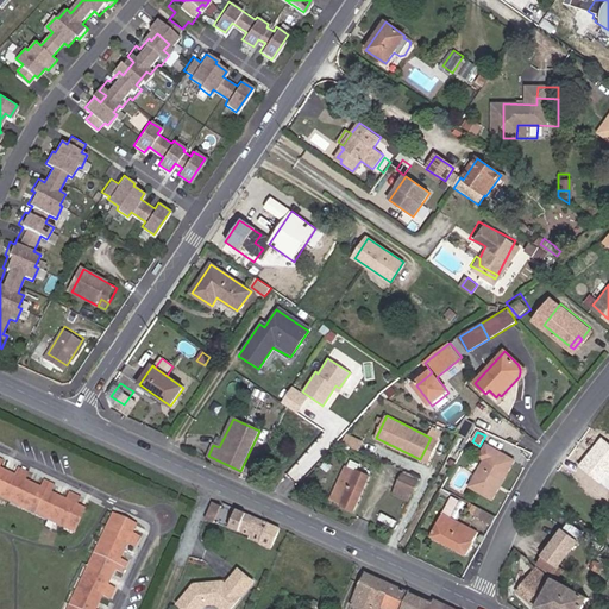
[(358,452),(362,444),(346,437),(343,445),(358,452)]
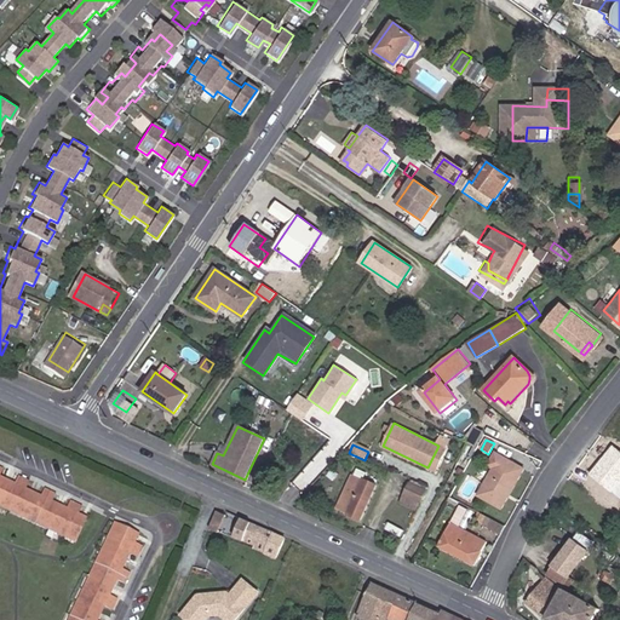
[(437,472),(448,449),(438,446),(428,468),(437,472)]
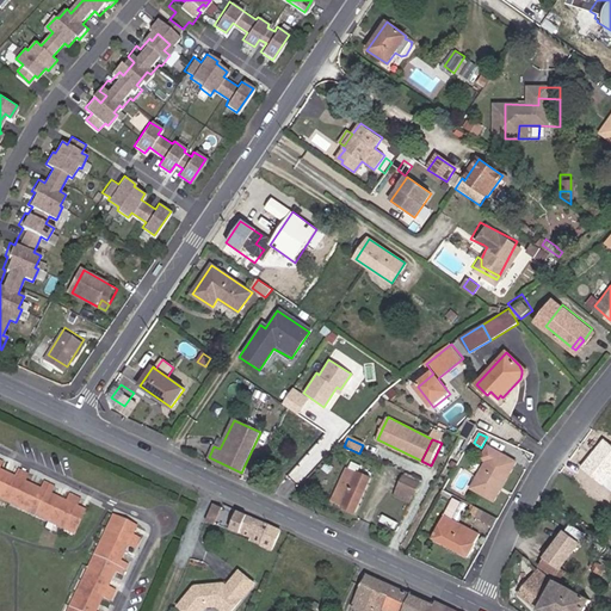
[(487,445),(481,456),(487,460),(471,488),(494,500),(499,491),(495,488),(505,470),(510,471),(516,461),(487,445)]
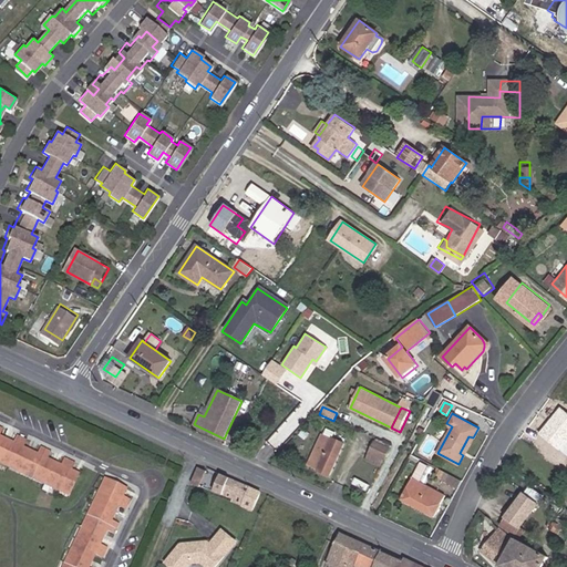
[(284,425),(271,441),(279,447),(286,439),(282,435),(288,429),(284,425)]
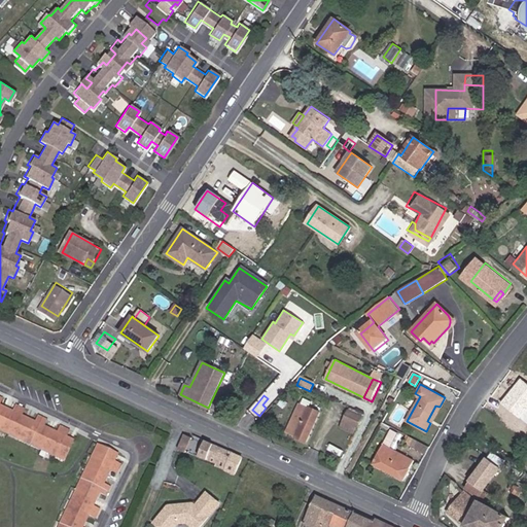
[(0,428),(64,460),(73,441),(66,437),(69,431),(60,426),(57,432),(43,426),(45,420),(37,416),(34,422),(21,416),(24,410),(15,406),(12,412),(0,406),(0,399),(1,398),(0,397),(0,428)]
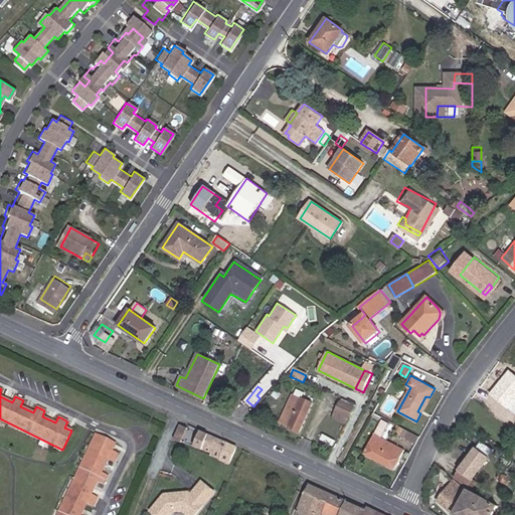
[(293,394),(280,422),(298,431),(311,403),(302,399),(305,393),(297,389),(294,395),(293,394)]
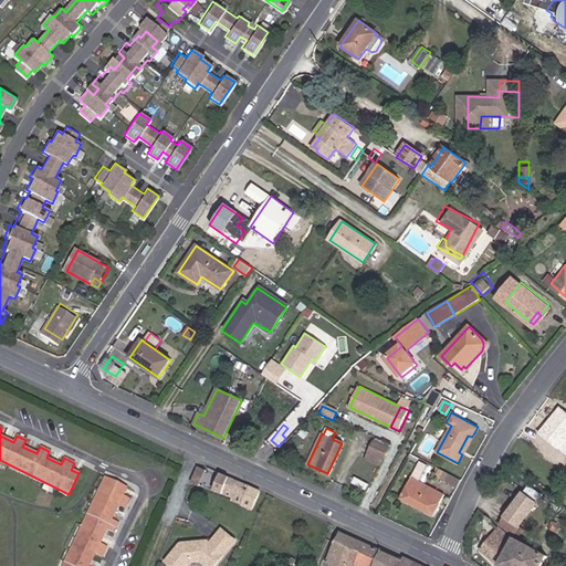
[(459,452),(462,454),(472,437),(468,436),(459,452)]
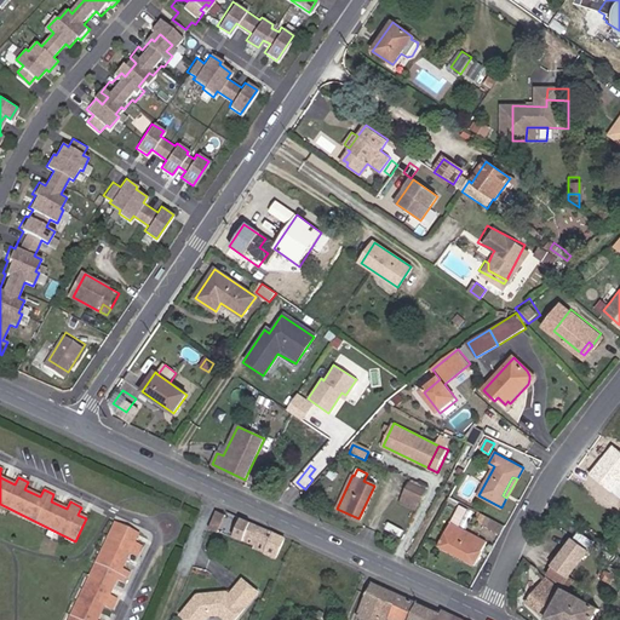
[(429,488),(413,481),(412,483),(428,492),(429,488)]
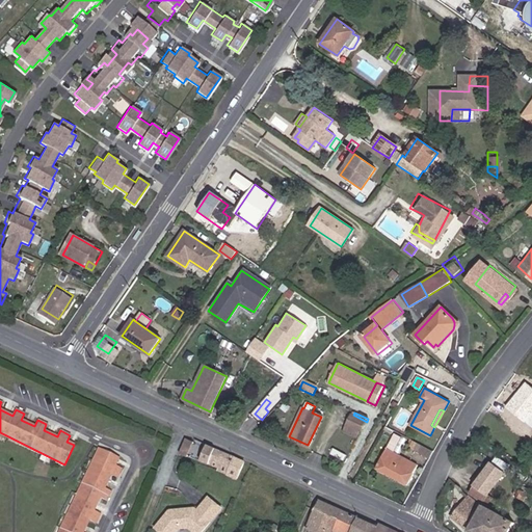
[(362,431),(367,422),(353,415),(348,425),(362,431)]
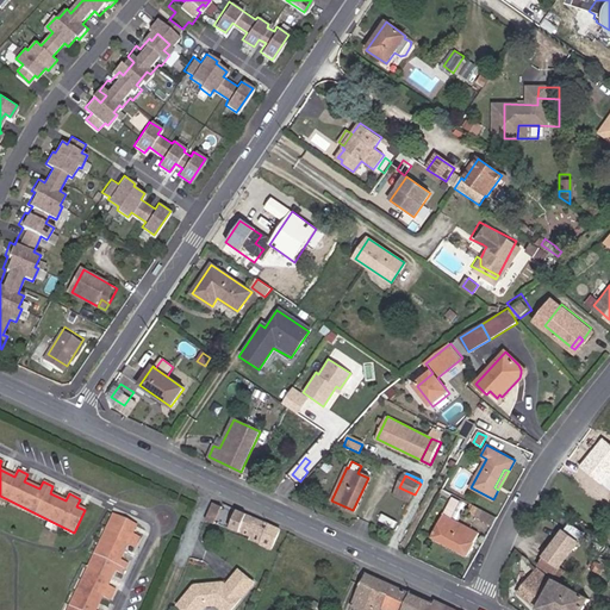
[(452,518),(459,503),(453,498),(433,536),(466,555),(478,533),(452,518)]
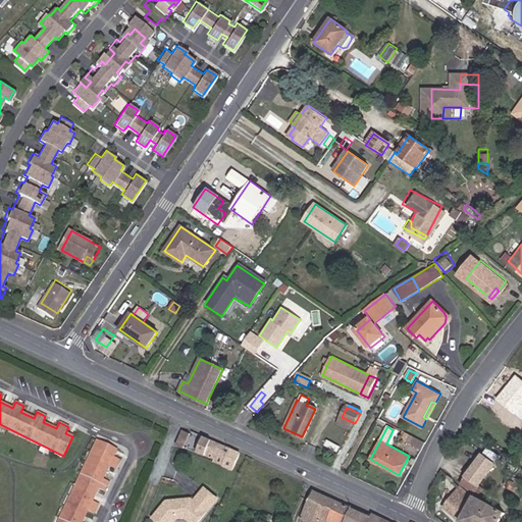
[(190,433),(183,430),(175,445),(184,448),(190,433)]
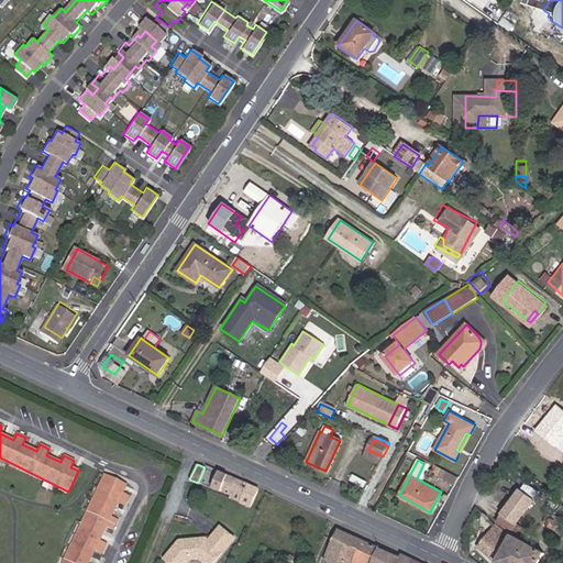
[(232,493),(230,497),(240,501),(247,484),(227,474),(218,470),(212,483),(232,493)]
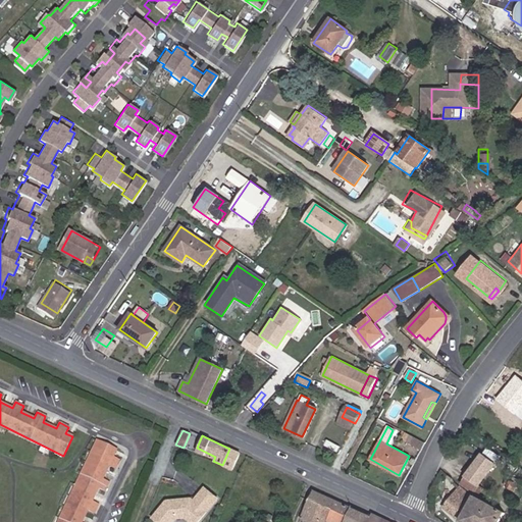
[(407,441),(420,450),(424,442),(410,435),(407,441)]
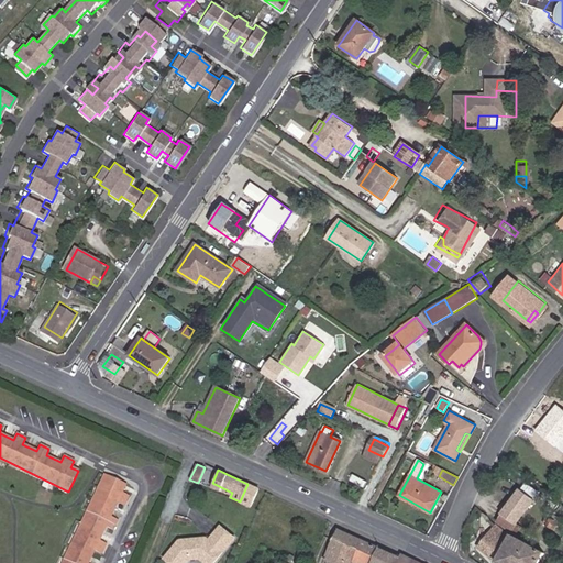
[(125,486),(106,476),(64,562),(88,562),(95,551),(101,554),(106,543),(100,541),(107,527),(112,530),(118,520),(111,517),(118,503),(124,506),(129,497),(122,494),(125,486)]
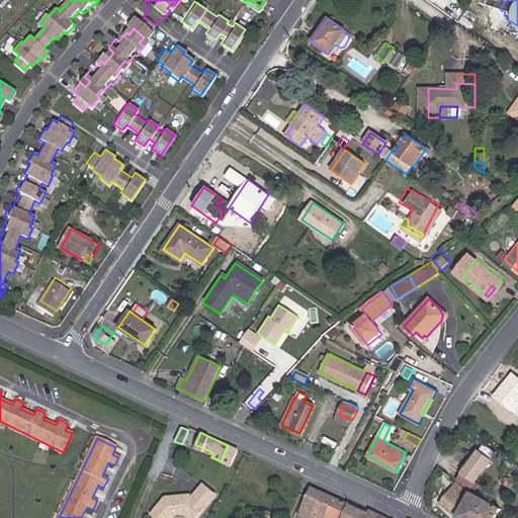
[(228,445),(221,461),(230,465),(237,449),(228,445)]
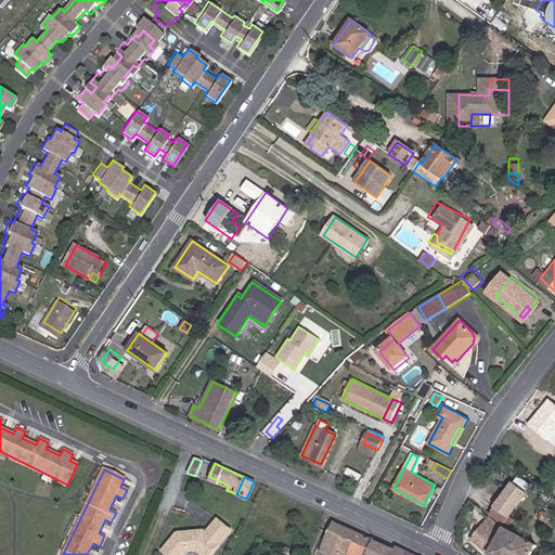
[(504,524),(527,493),(513,483),(491,514),(504,524)]
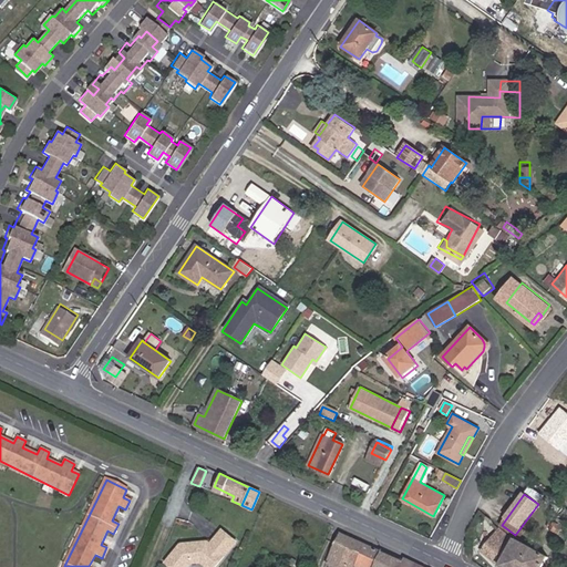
[(212,566),(235,540),(222,529),(210,543),(207,540),(205,543),(200,543),(199,542),(181,543),(166,562),(173,566),(186,566),(192,560),(200,559),(208,566),(212,566)]
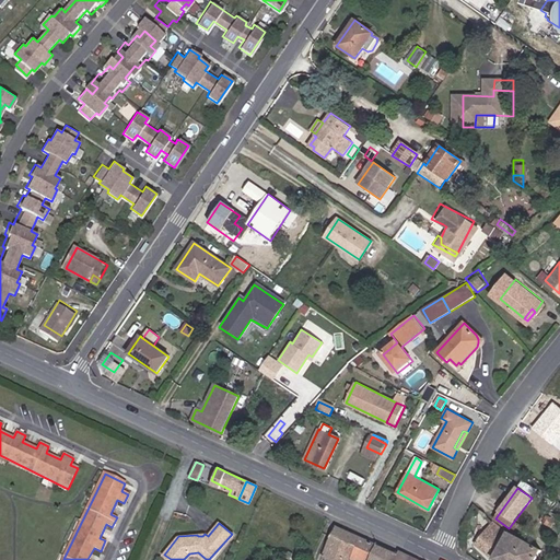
[(497,559),(535,559),(540,550),(509,533),(506,536),(492,525),(476,544),(493,558),(497,559)]
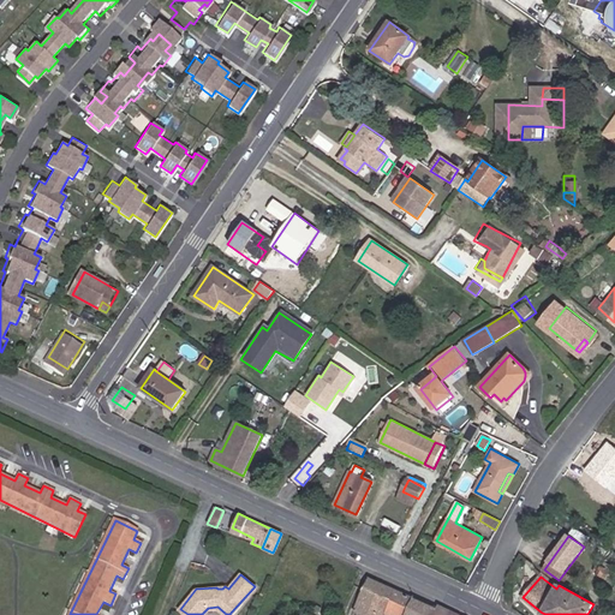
[(405,614),(413,599),(368,579),(353,609),(364,614),(382,614),(384,613),(388,614),(405,614)]
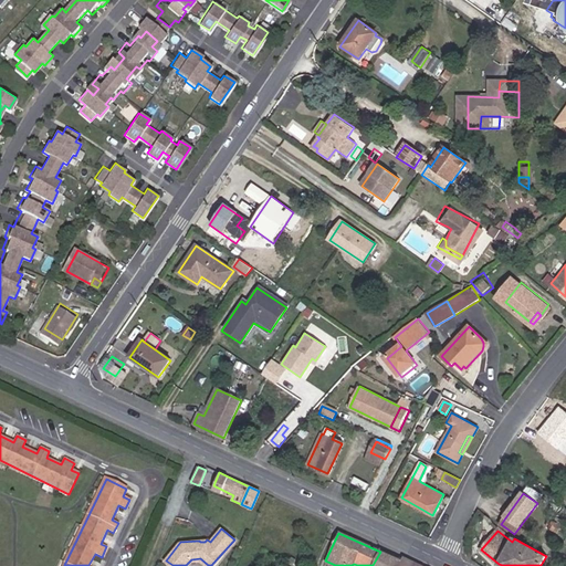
[(380,552),(373,565),(415,565),(417,565),(405,559),(402,562),(380,552)]
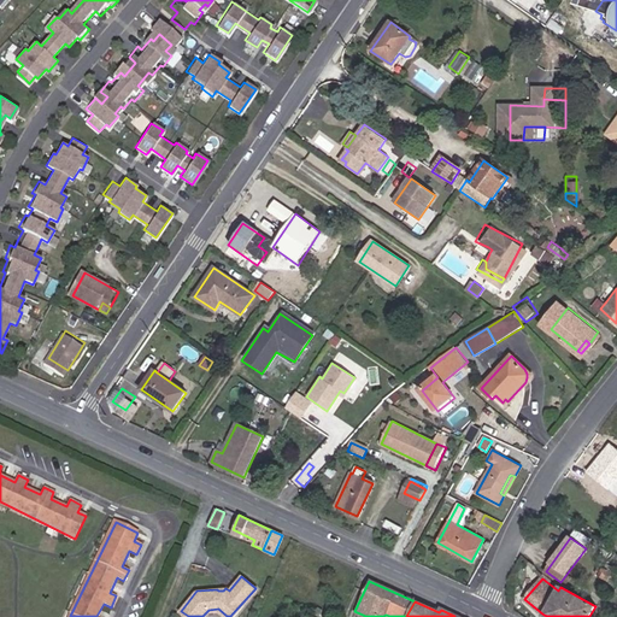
[(334,616),(336,611),(327,606),(325,611),(321,609),(316,616),(334,616)]
